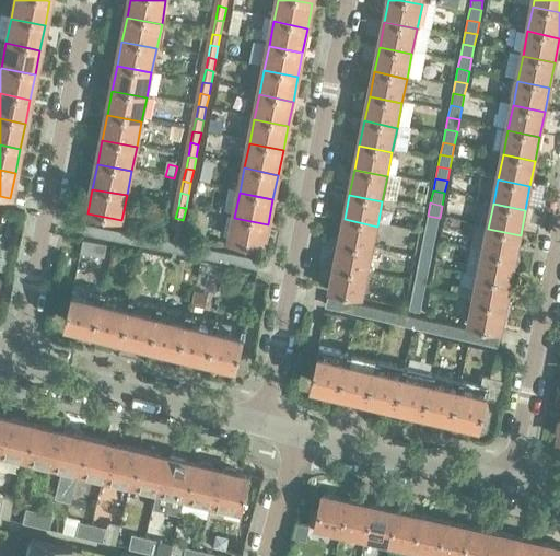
[(438,230),(440,218),(428,216),(426,228),(438,230)]
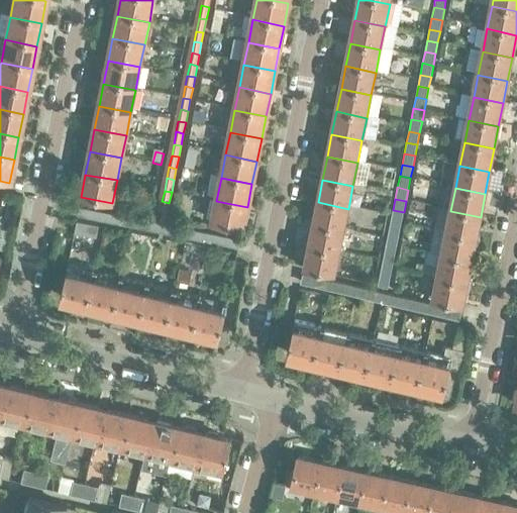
[(167,215),(169,203),(162,201),(160,214),(167,215)]
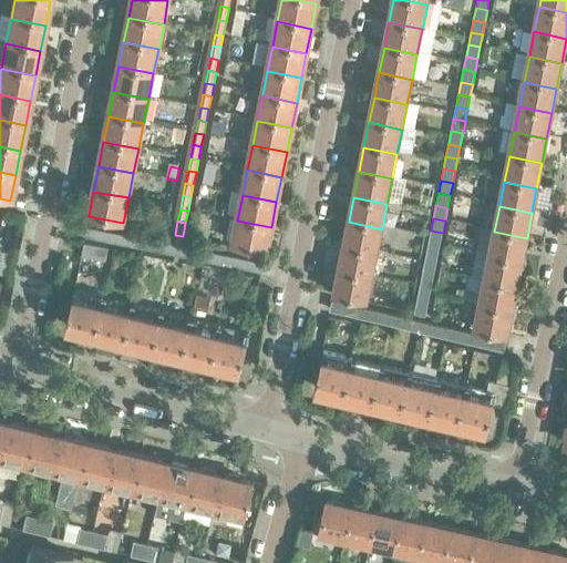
[(266,253),(271,227),(237,221),(233,246),(266,253)]
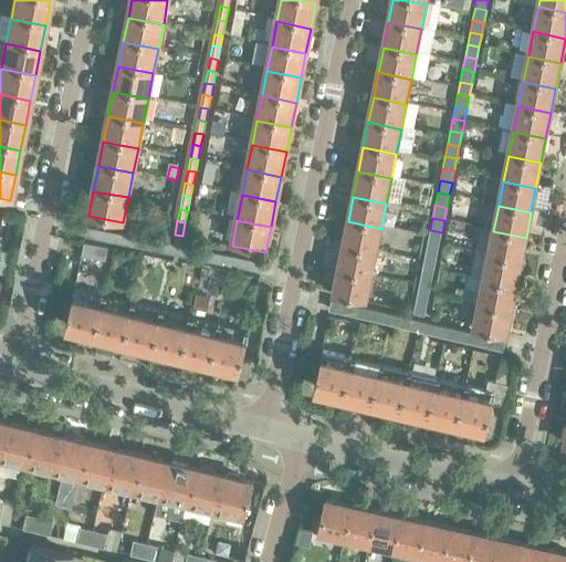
[(348,221),(343,247),(376,253),(381,229),(348,221)]
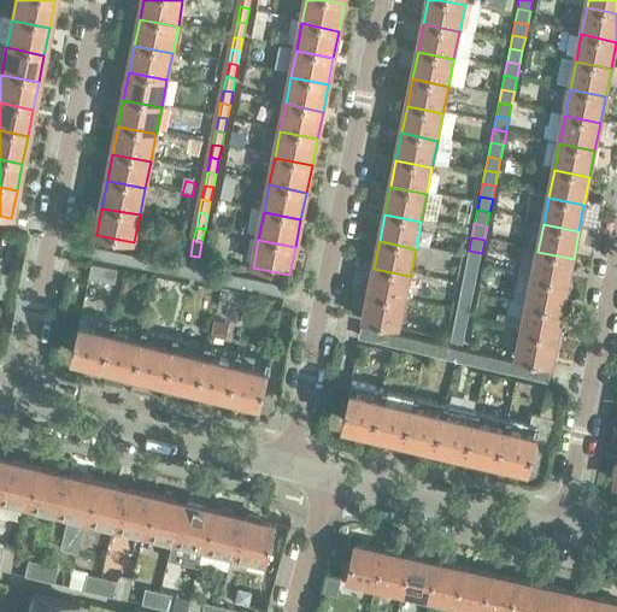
[(93,260),(109,264),(111,254),(94,251),(93,260)]
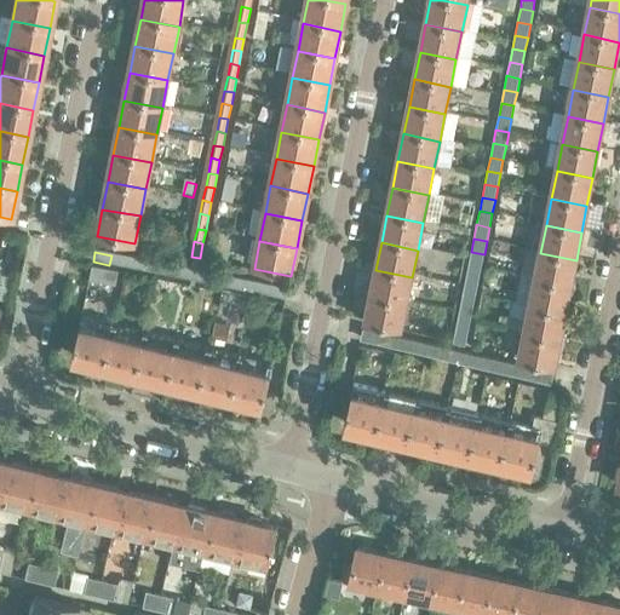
[(471,252),(469,265),(482,268),(484,254),(471,252)]
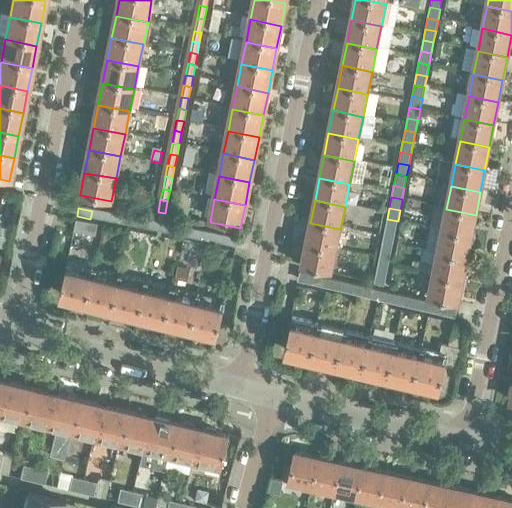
[(442,231),(471,237),(476,215),(446,209),(442,231)]
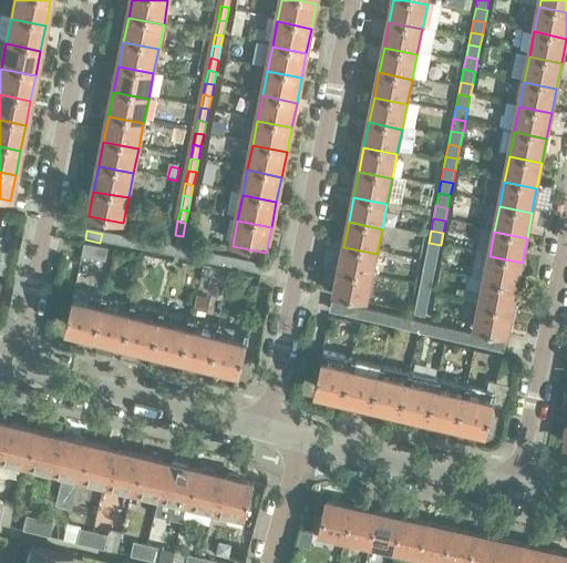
[(100,243),(114,246),(116,237),(102,234),(100,243)]
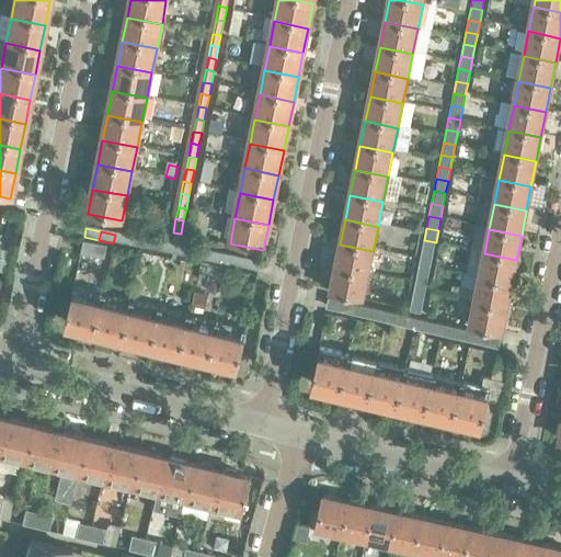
[(113,243),(128,246),(129,237),(115,235),(113,243)]
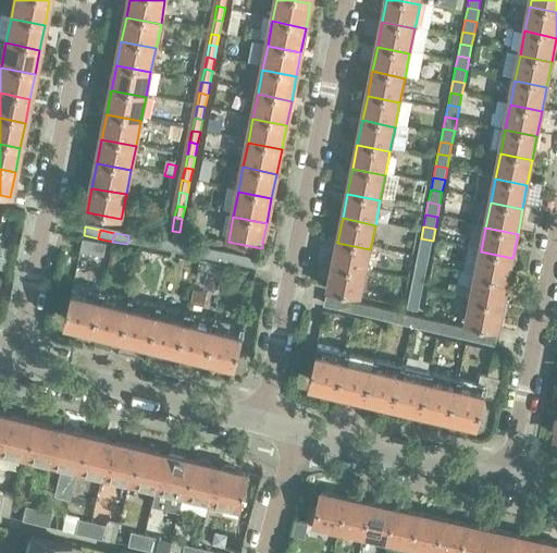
[(127,244),(141,247),(144,238),(128,235),(127,244)]
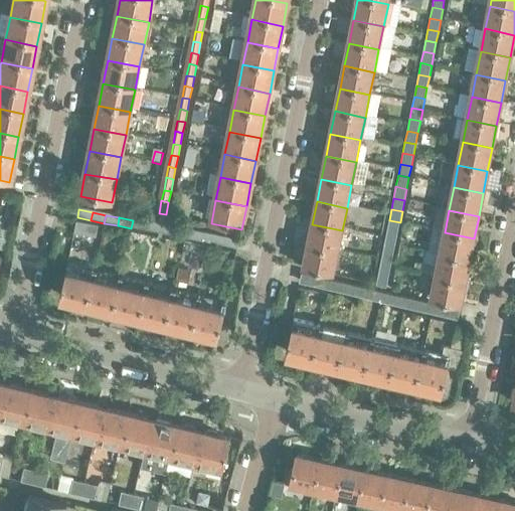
[(131,228),(144,231),(146,223),(133,220),(131,228)]
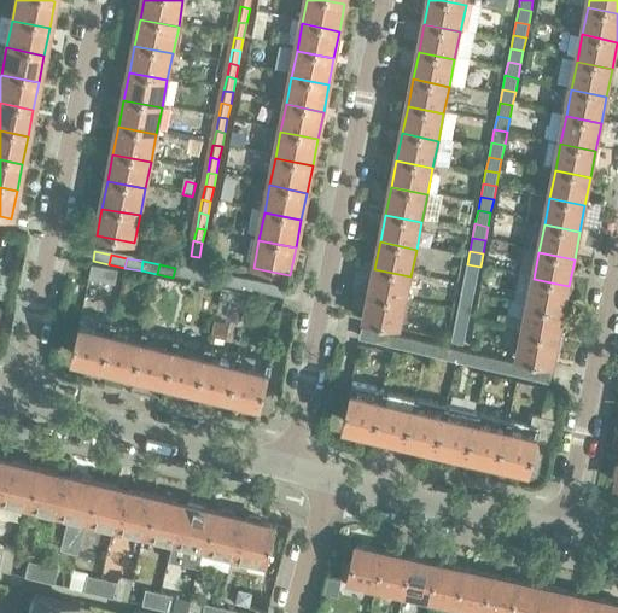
[(477,280),(481,267),(467,264),(464,278),(477,280)]
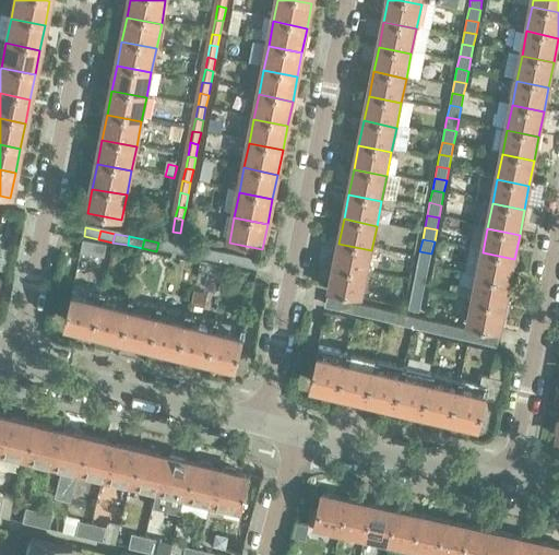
[(82,243),(80,255),(104,260),(107,248),(82,243)]
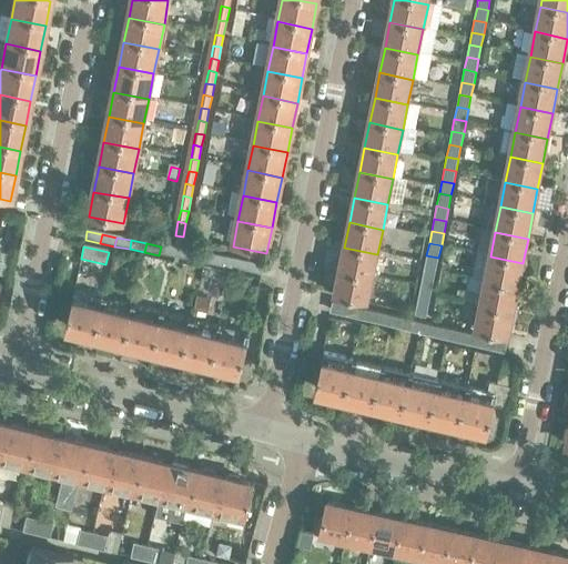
[(159,255),(174,258),(175,249),(161,247),(159,255)]
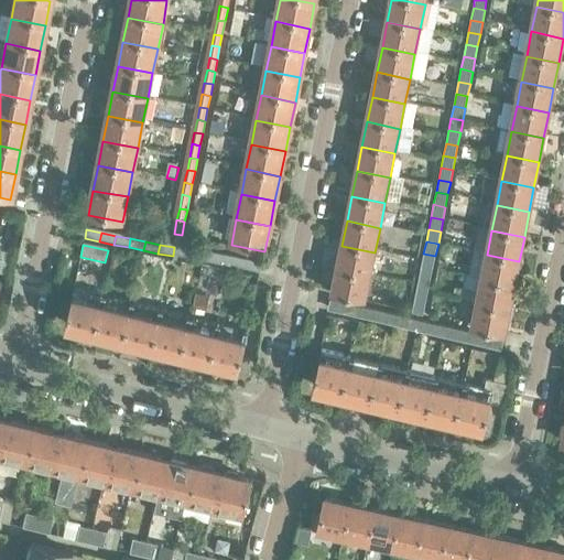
[(375,252),(342,246),(337,270),(369,278),(375,252)]
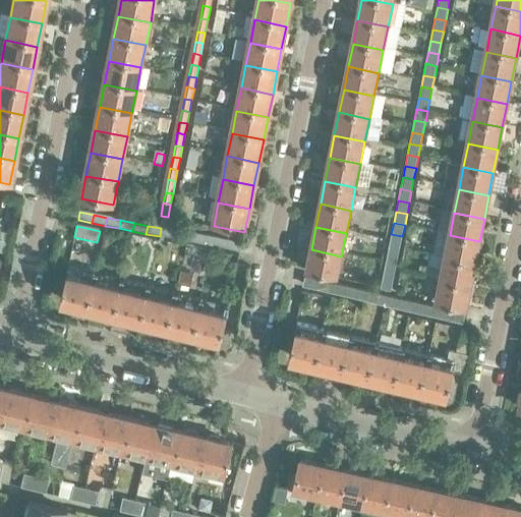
[(161,228),(160,236),(173,239),(174,231),(161,228)]
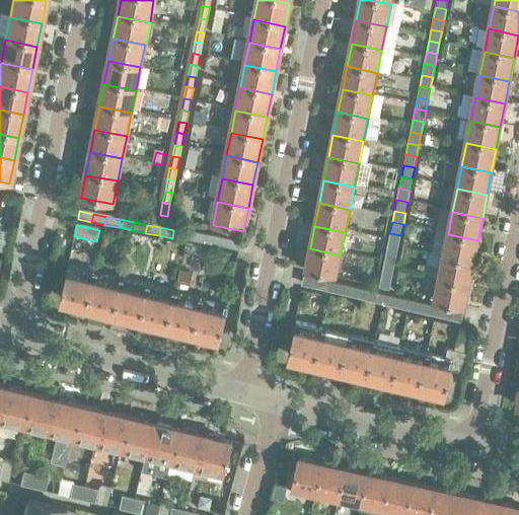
[(172,238),(186,241),(188,233),(173,230),(172,238)]
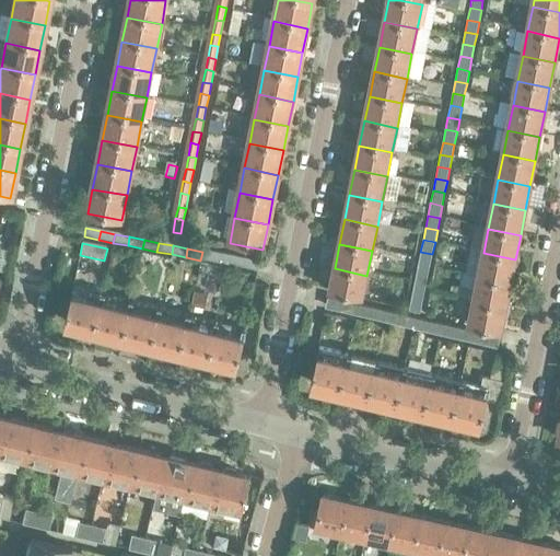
[(202,252),(200,261),(214,264),(217,254),(202,252)]
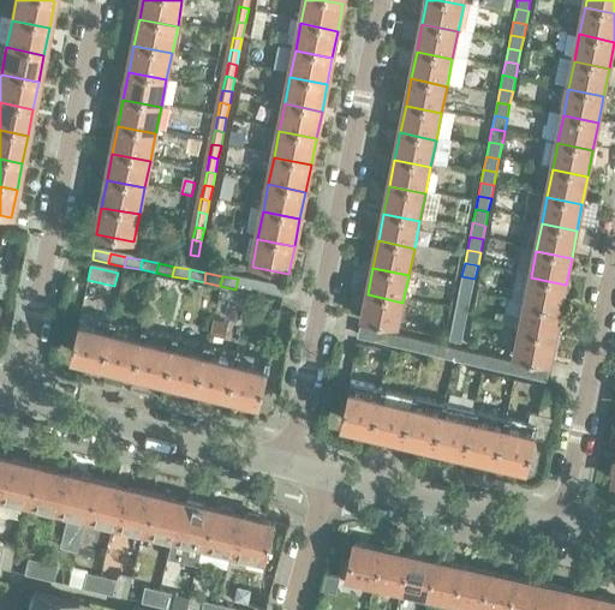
[(472,293),(475,279),(461,276),(459,289),(472,293)]
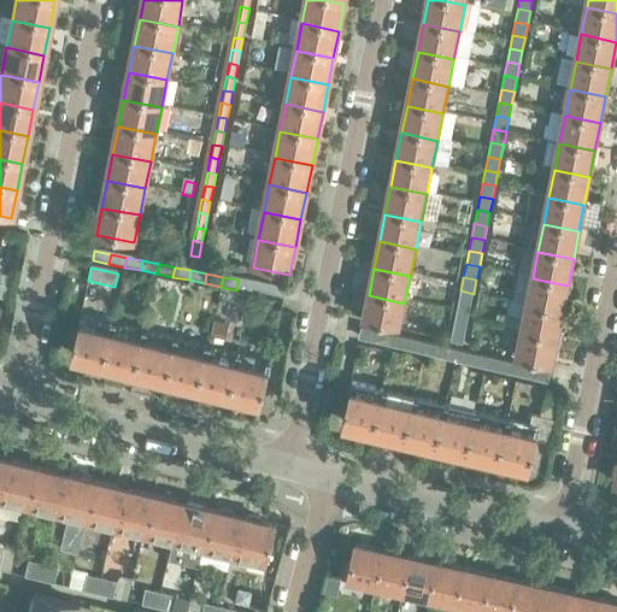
[(527,306),(563,313),(568,286),(533,278),(527,306)]
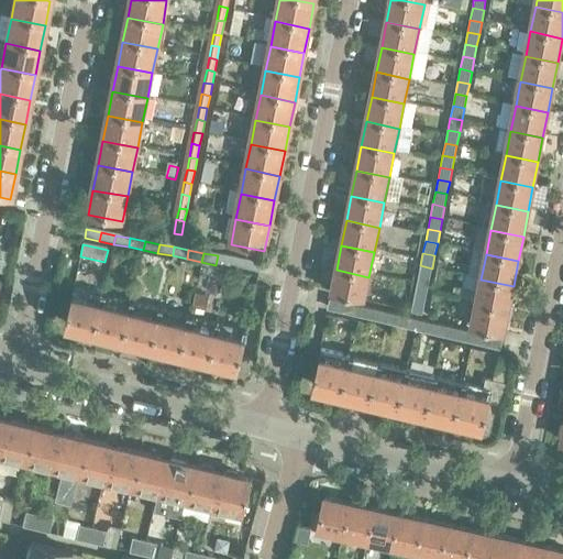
[(216,265),(231,267),(232,259),(218,255),(216,265)]
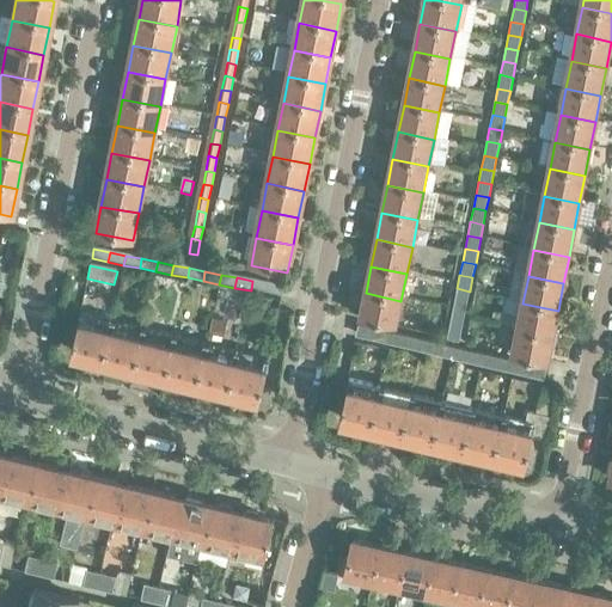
[(252,281),(251,290),(267,294),(269,284),(252,281)]
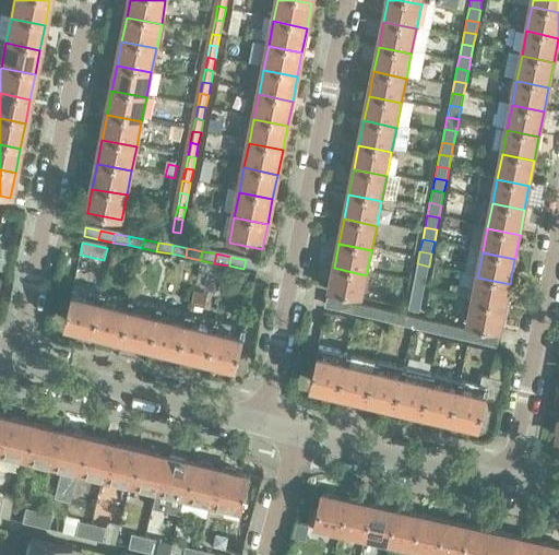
[(244,269),(258,272),(260,262),(246,260),(244,269)]
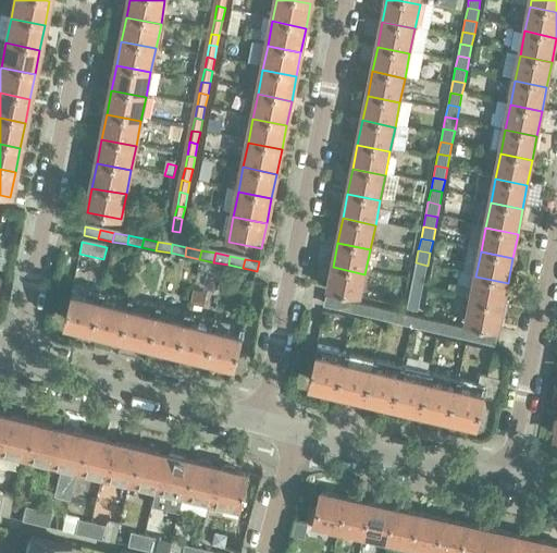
[(425,278),(428,266),(416,262),(413,275),(425,278)]
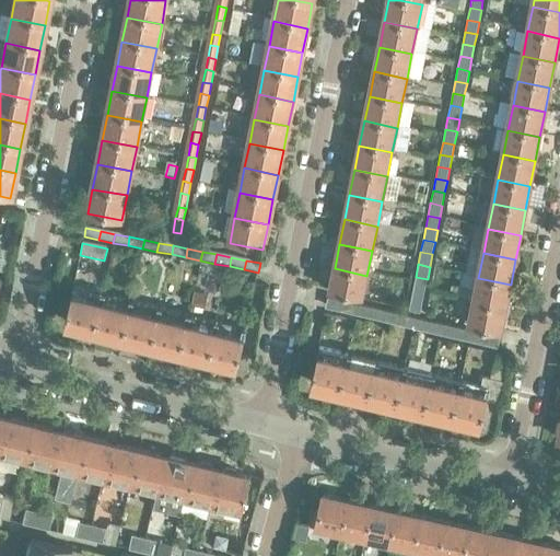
[(366,276),(335,268),(329,293),(362,300),(366,276)]
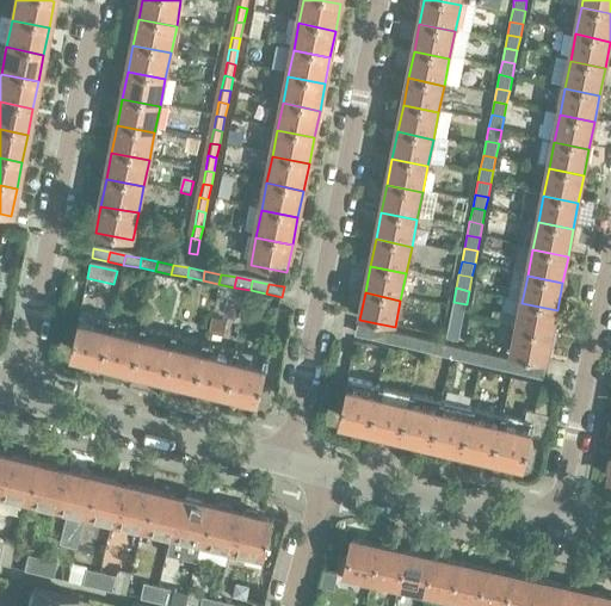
[(464,317),(467,304),(454,302),(451,315),(464,317)]
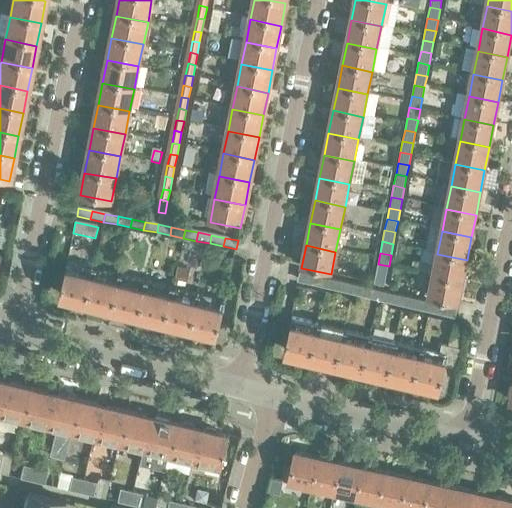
[(437,254),(433,276),(462,282),(467,260),(437,254)]
